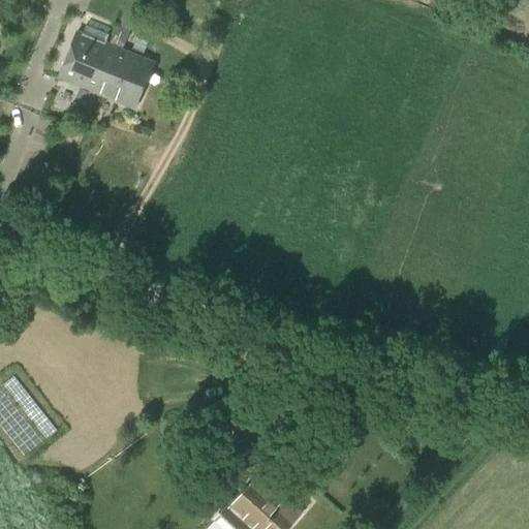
[(110,45),(109,44),(100,63),(109,67),(104,76),(107,78),(100,95),(134,109),(153,63),(122,51),(130,30),(118,25),(110,45)]
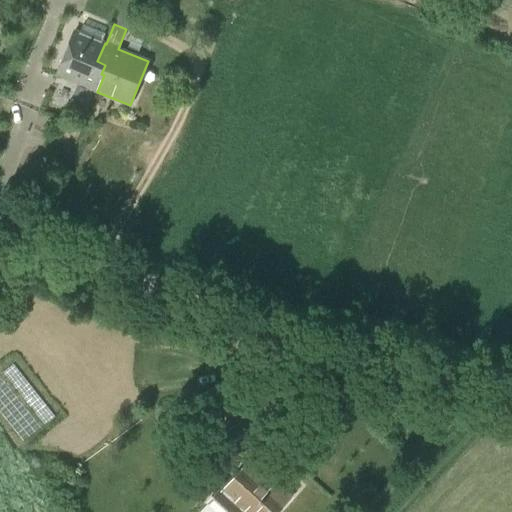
[(58,75),(97,92),(104,75),(101,74),(105,65),(97,61),(105,43),(103,43),(107,35),(84,26),(81,33),(76,31),(58,75)]
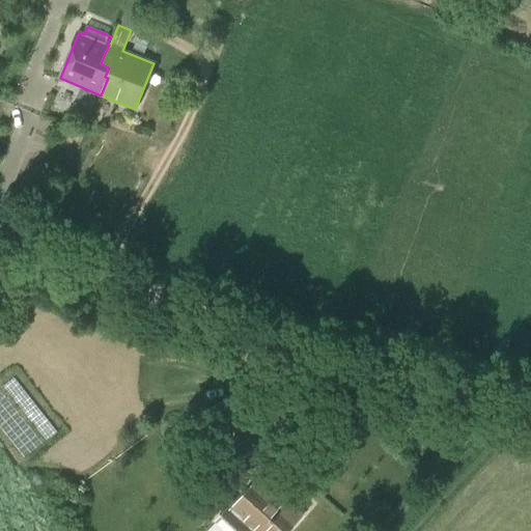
[(250,530),(287,530),(302,516),(260,478),(230,511),(249,528),(248,529),(250,530)]
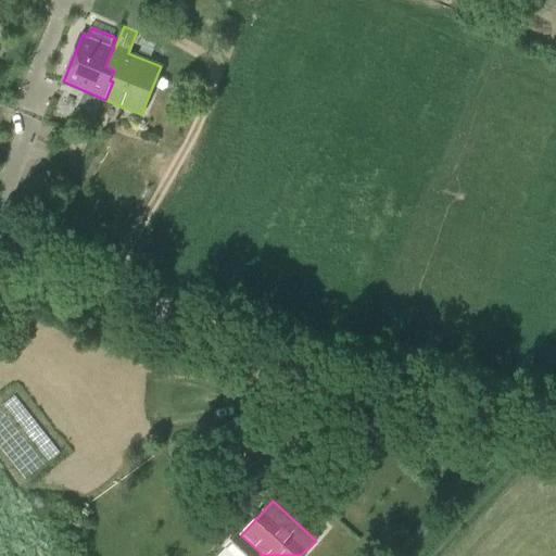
[(261,553),(241,535),(238,533),(227,545),(238,555),(256,555),(260,554),(261,553)]
